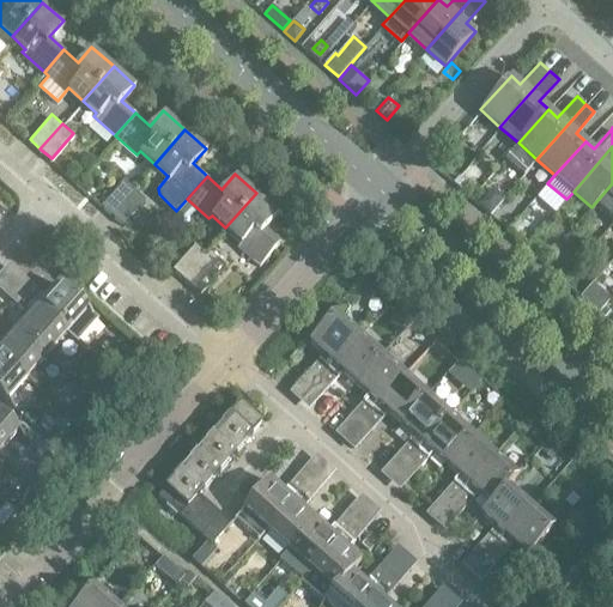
[(123,177),(101,204),(111,212),(134,187),(123,177)]
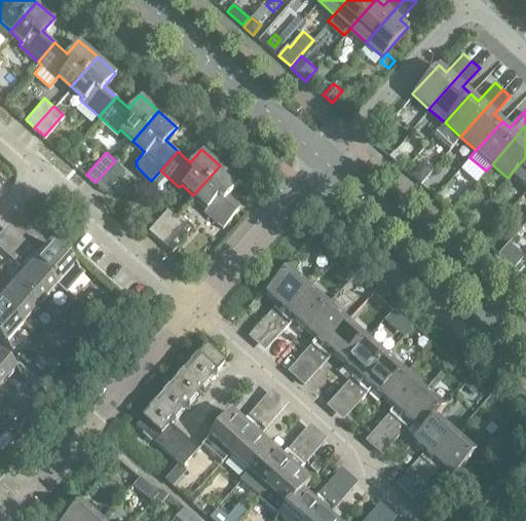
[(525,157),(513,172),(525,183),(525,157)]
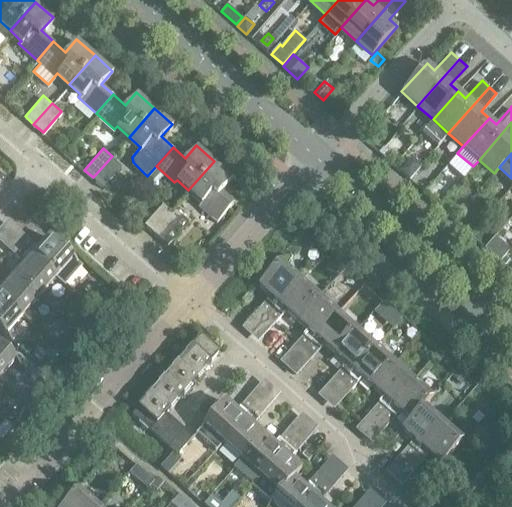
[(112,156),(93,177),(102,186),(121,164),(112,156)]
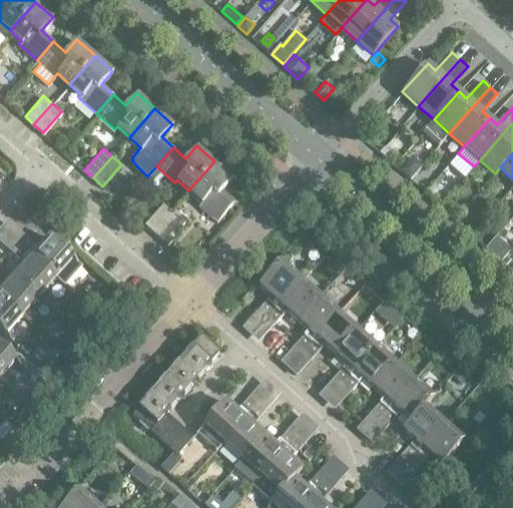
[(232,177),(214,161),(188,190),(200,201),(198,203),(216,220),(233,201),(221,190),(232,177)]
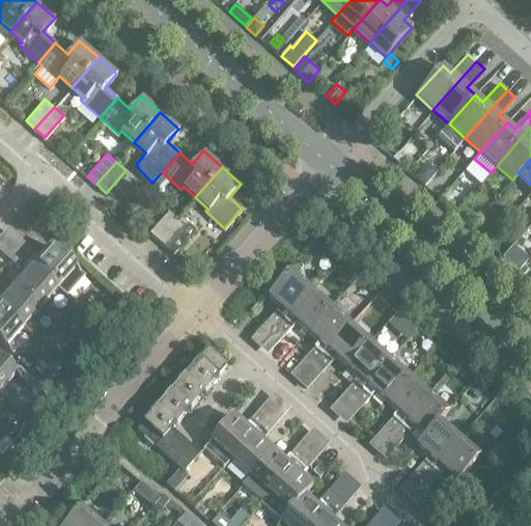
[(169,209),(149,230),(159,239),(177,217),(169,209)]
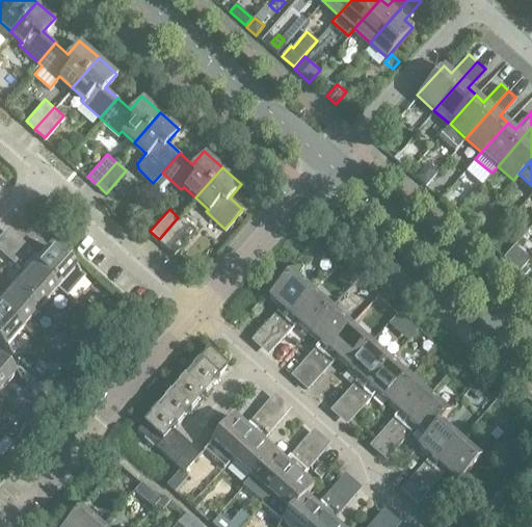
[(174,253),(196,228),(181,214),(178,217),(159,239),(174,253)]
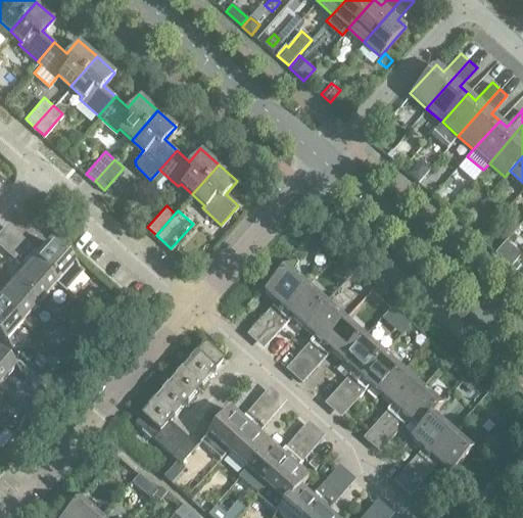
[(0,229),(0,243),(11,253),(17,246),(26,237),(7,222),(0,229)]
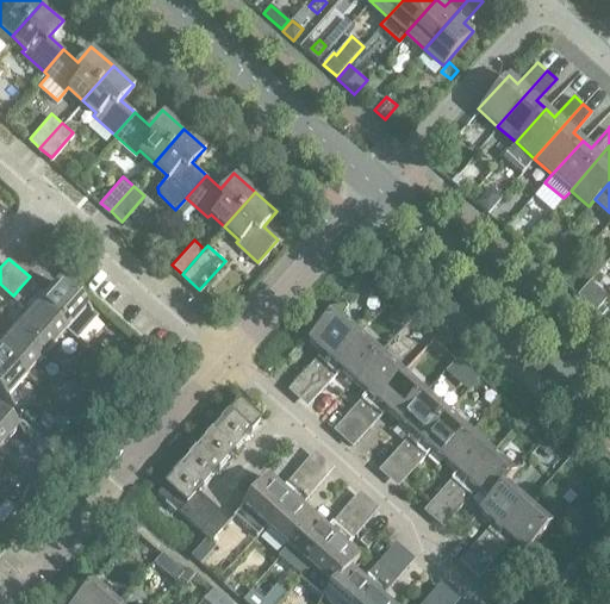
[(98,315),(60,279),(48,292),(30,276),(20,287),(67,328),(67,329),(76,338),(98,315)]
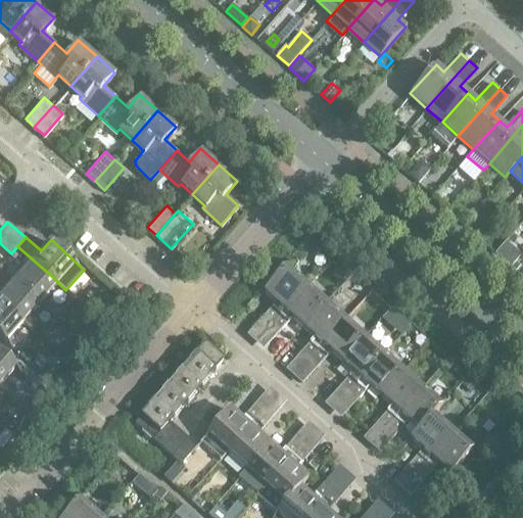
[(57,281),(17,246),(11,253),(27,268),(16,279),(41,300),(57,282),(57,281)]
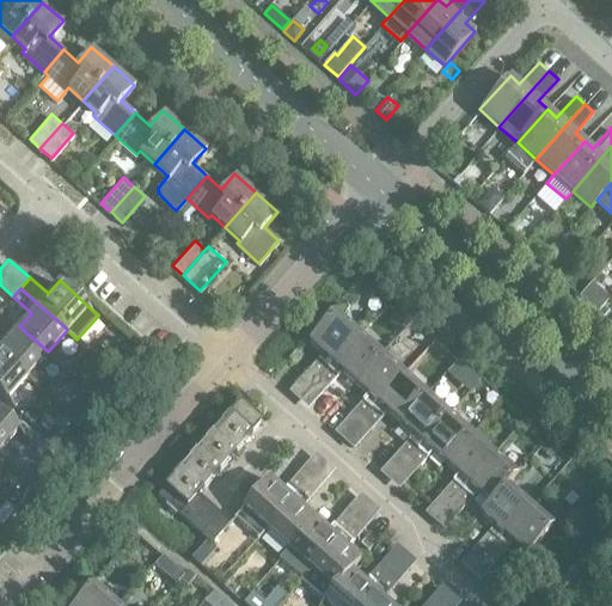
[(607,299),(595,288),(586,298),(598,308),(607,299)]
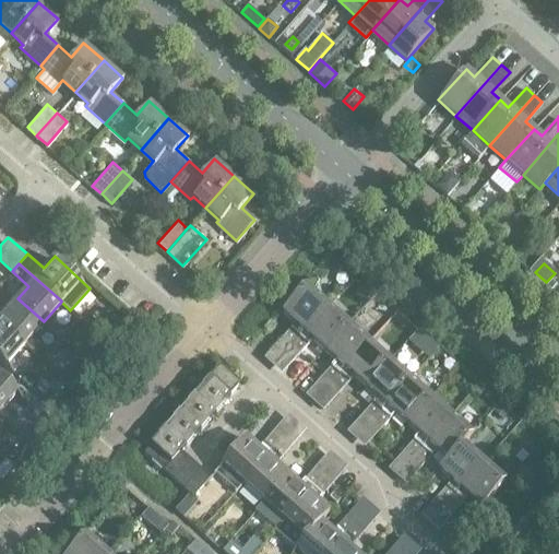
[(280,338),(289,345),(326,303),(306,284),(283,310),(295,321),(280,338)]
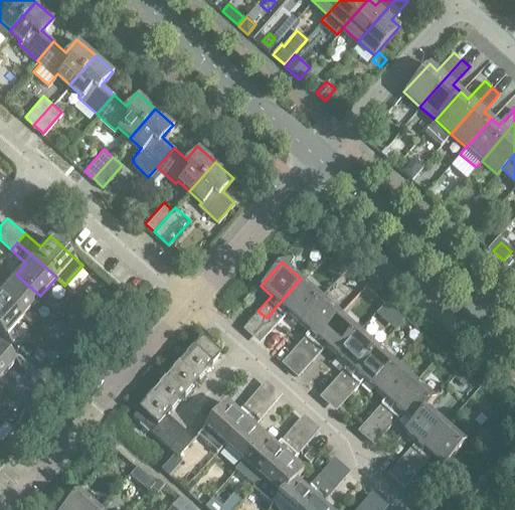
[(40,296),(16,275),(6,286),(0,280),(0,294),(23,315),(40,296)]
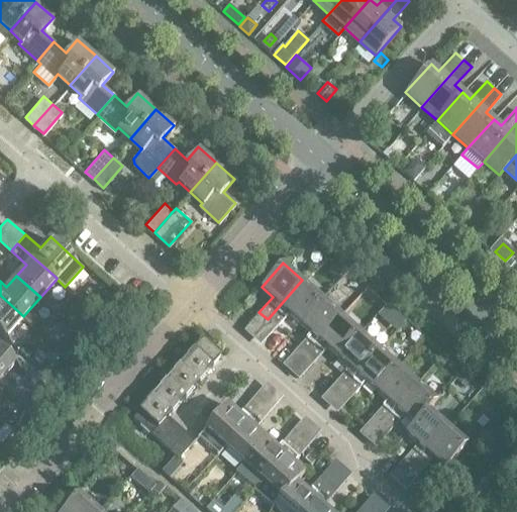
[(302,280),(268,319),(275,326),(289,311),(300,321),(321,297),(302,280)]
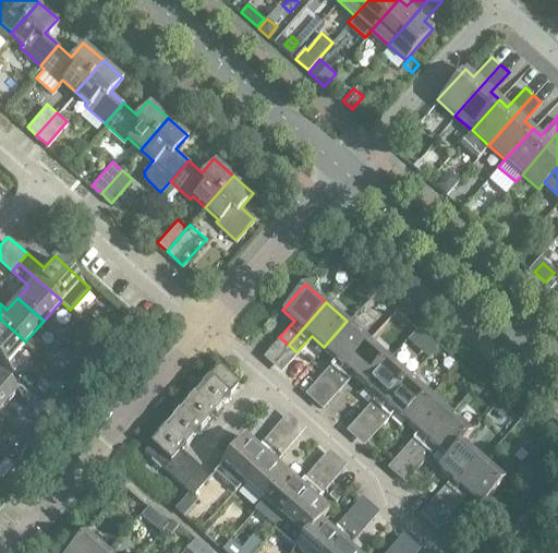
[(25,341),(0,319),(0,357),(7,362),(25,341)]
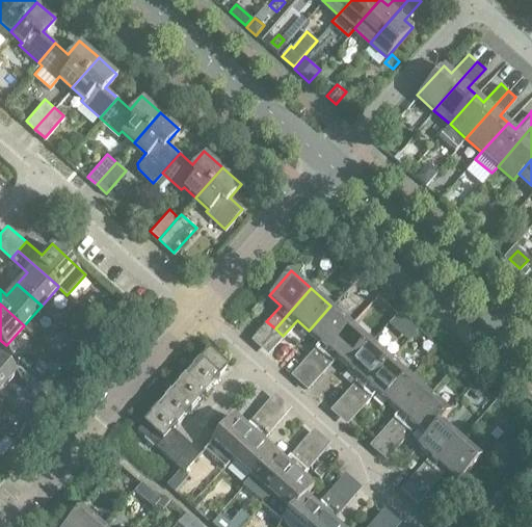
[(330,306),(309,331),(319,340),(306,357),(314,364),(350,323),(330,306)]
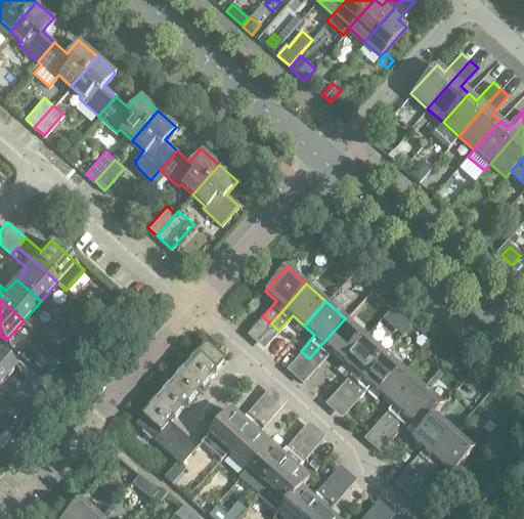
[(81,338),(96,321),(87,313),(72,330),(81,338)]
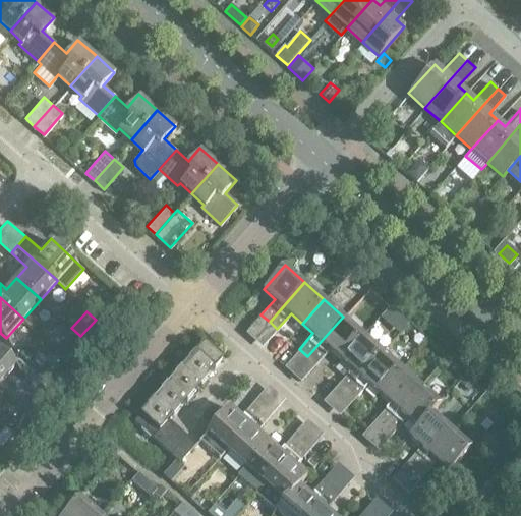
[(270,322),(261,314),(247,330),(264,345),(277,329),(270,322)]
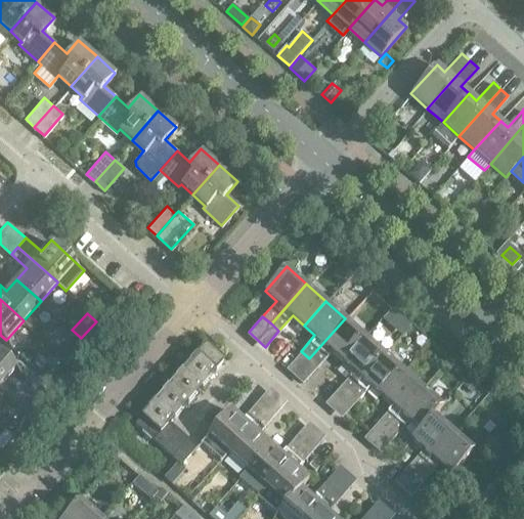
[(345,318),(309,358),(317,365),(331,350),(343,360),(364,336),(345,318)]
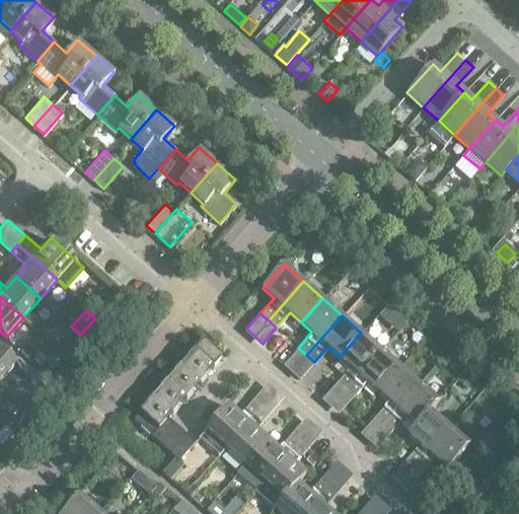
[(361,333),(340,357),(350,367),(337,381),(345,389),(380,350),(361,333)]
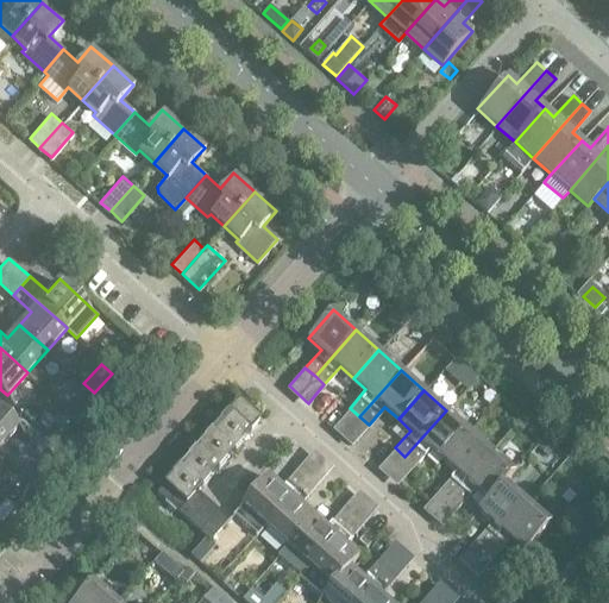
[(243,437),(261,416),(239,397),(230,409),(220,401),(211,412),(219,420),(213,427),(233,447),(234,447),(244,438),(243,437)]
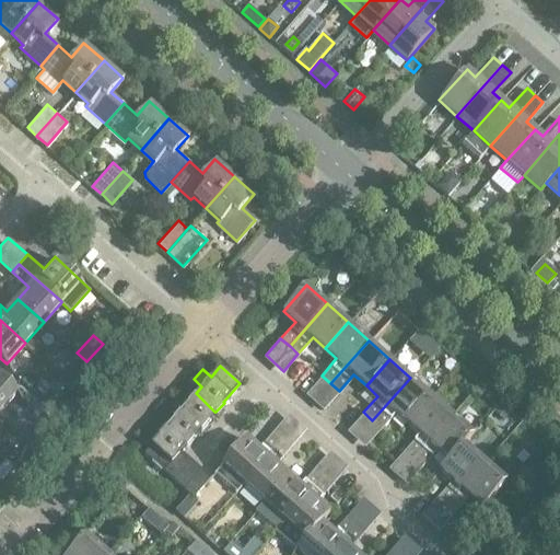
[(0,408),(16,391),(0,376),(0,408)]
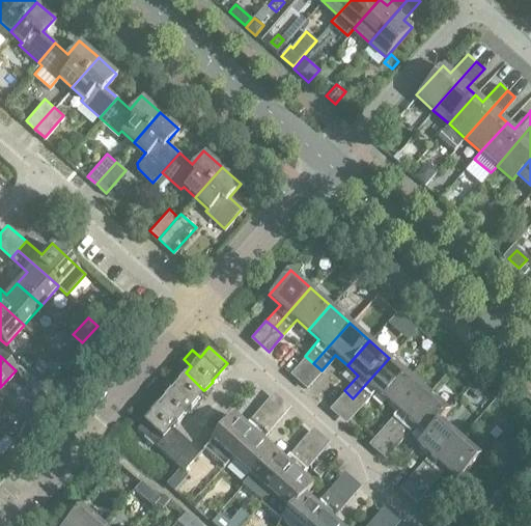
[(322,370),(305,356),(290,371),(307,386),(322,370)]
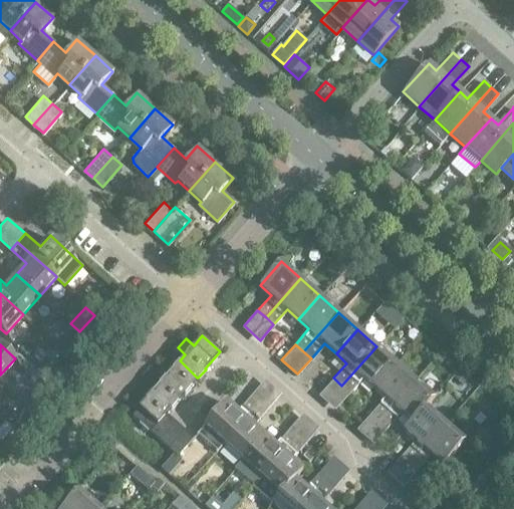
[(376,346),(341,386),(349,392),(362,376),(374,388),(396,363),(376,346)]
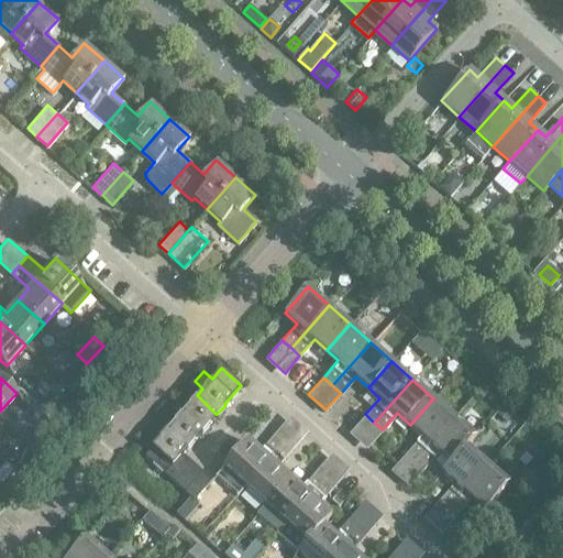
[(216,414),(197,395),(189,389),(180,398),(188,405),(181,413),(201,429),(202,430),(210,422),(209,420),(216,414)]
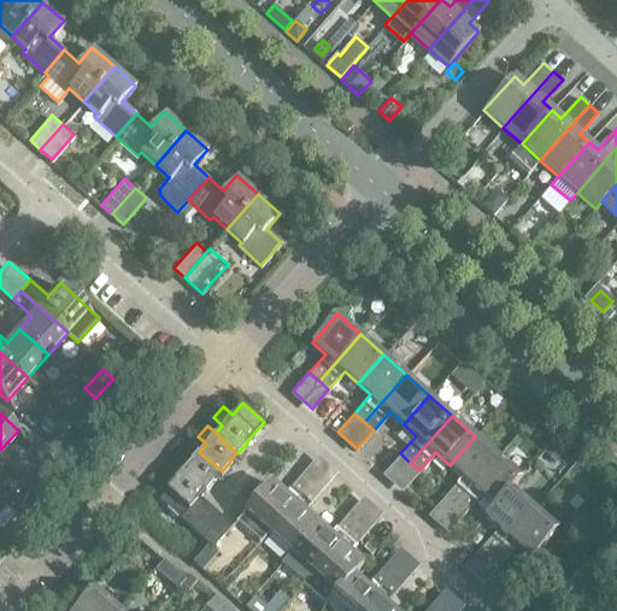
[(475,436),(450,465),(462,476),(446,494),(456,503),(498,457),(475,436)]
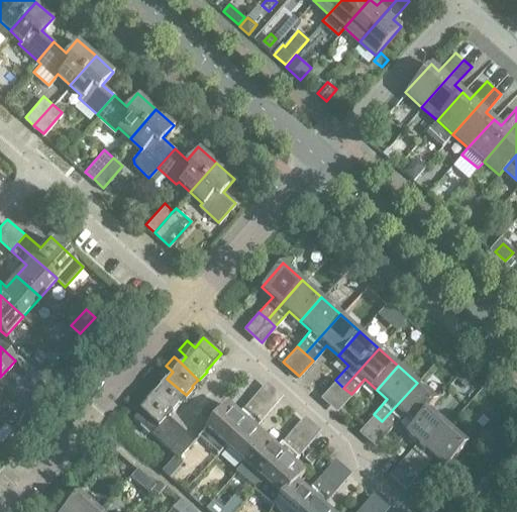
[(180,400),(185,394),(167,379),(160,372),(151,381),(160,387),(153,394),(171,410),(172,411),(181,401),(180,400)]
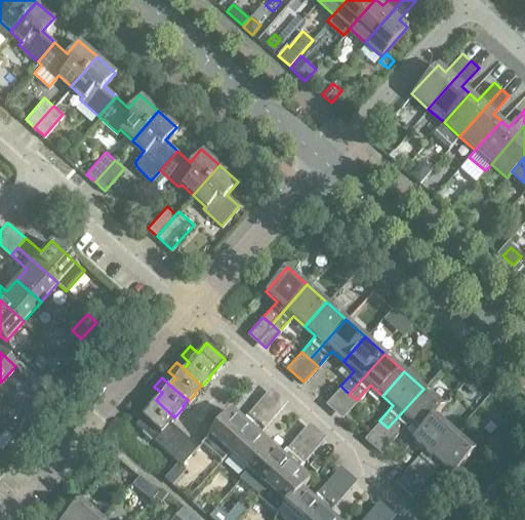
[(470,381),(463,387),(473,395),(478,389),(470,381)]
